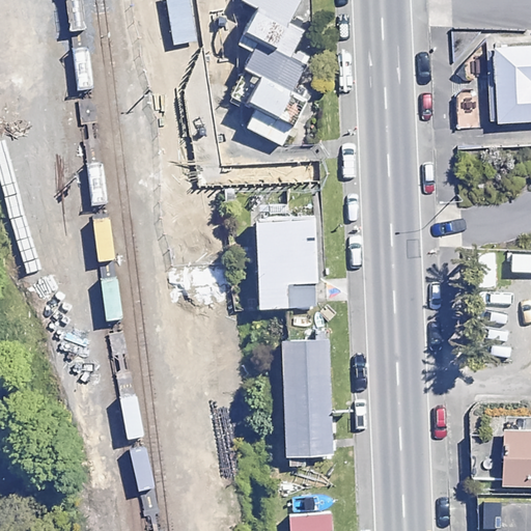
[(195,42),(187,0),(163,0),(172,47),(195,42)]
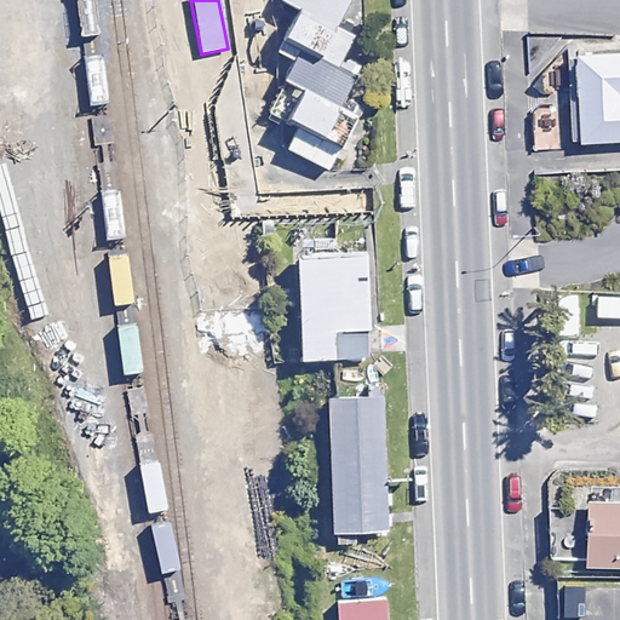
[(281,0),(280,3),(294,10),(271,55),(287,63),(276,86),(285,91),(271,116),(297,128),(287,147),(331,168),(340,150),(350,155),(368,119),(343,107),(362,70),(345,62),(357,38),(339,28),(352,0),(281,0)]
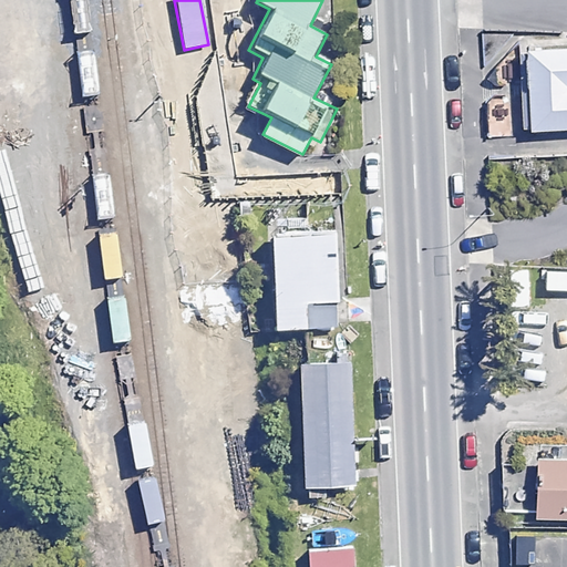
[(566,42),(515,44),(519,135),(566,133),(566,42)]
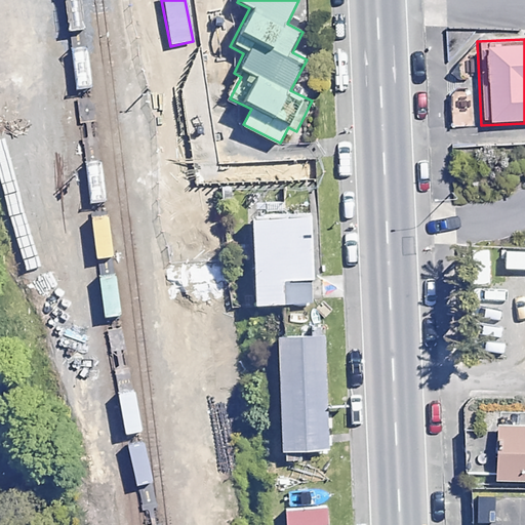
[(318,203),(252,207),(256,296),(323,292),(318,203)]
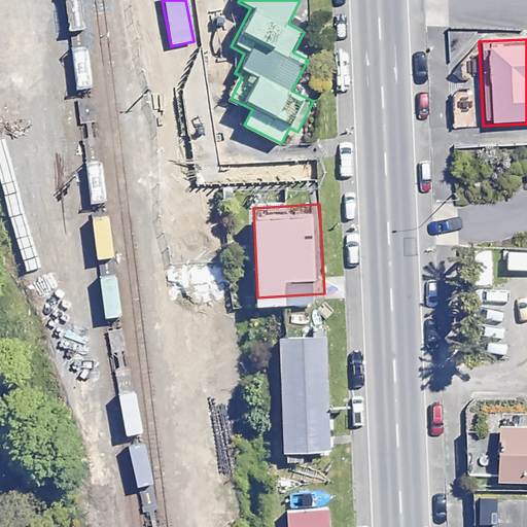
[(341,328),(282,329),(284,457),(342,457),(341,328)]
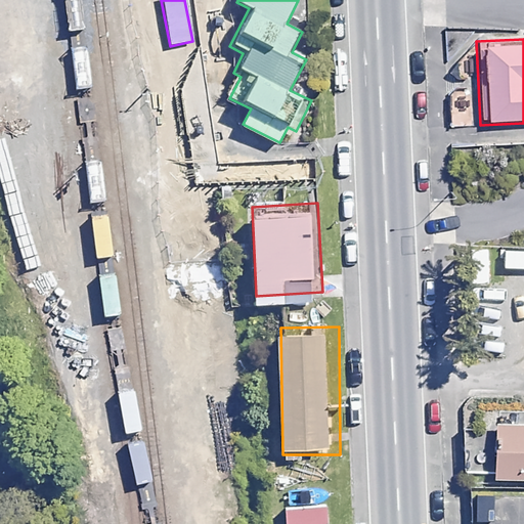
[(523,428),(501,428),(500,482),(523,483),(523,428)]
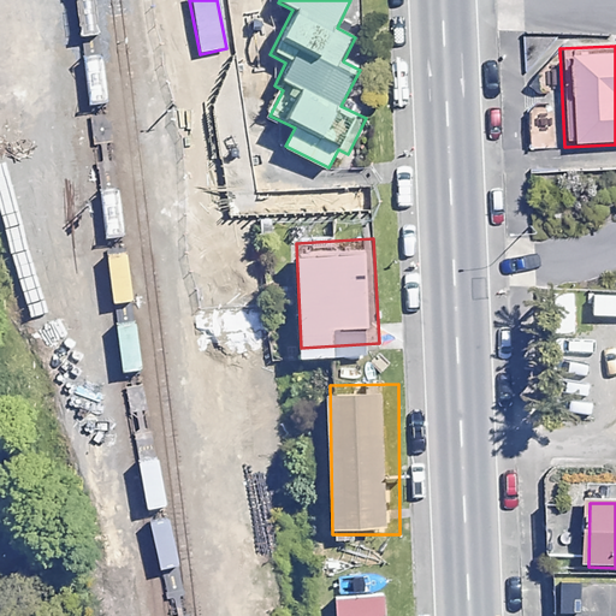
All buildings are outlined.
